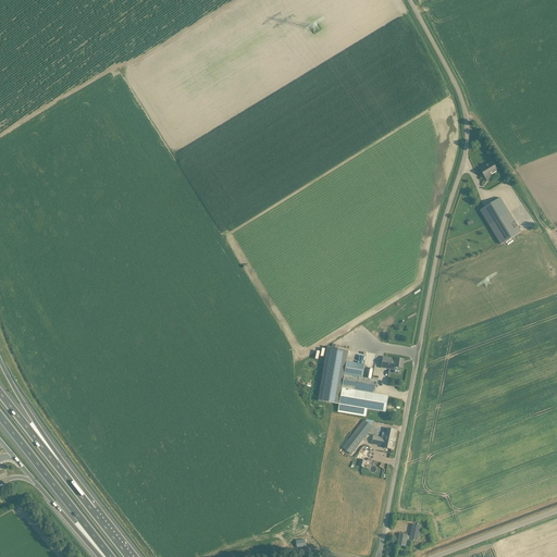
[(497,171),(495,166),(492,162),(486,164),(487,165),(480,170),(485,177),(497,171)]
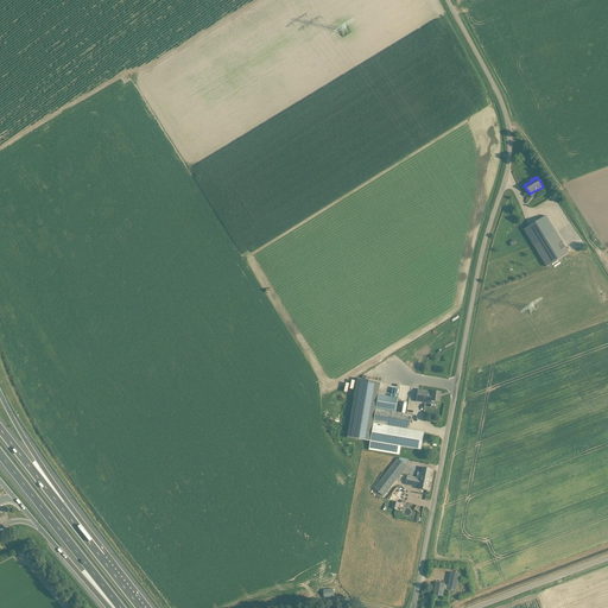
[(524,229),(546,267),(569,253),(546,216),(524,229)]
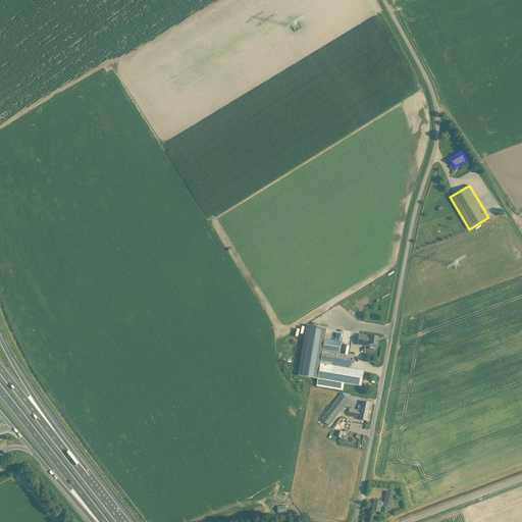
[(299,376),(317,379),(316,385),(341,389),(342,383),(361,386),(364,371),(352,369),(354,357),(340,355),(342,342),(324,338),(326,328),(307,325),(299,376)]
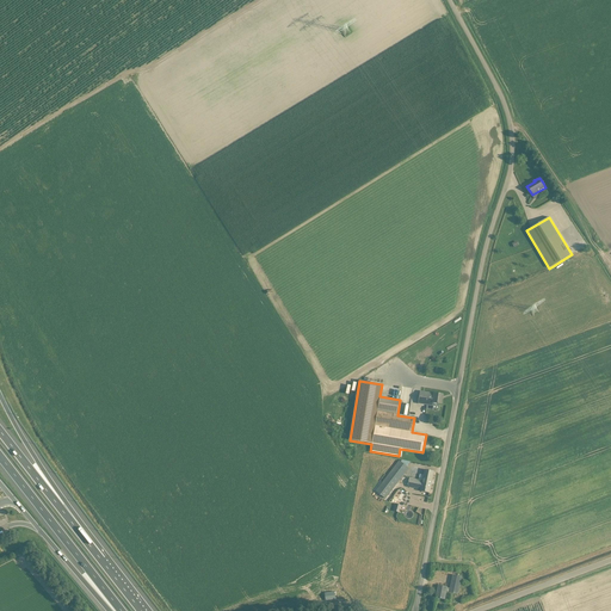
[(418,405),(426,406),(436,407),(437,403),(442,405),(443,395),(420,392),(418,405)]
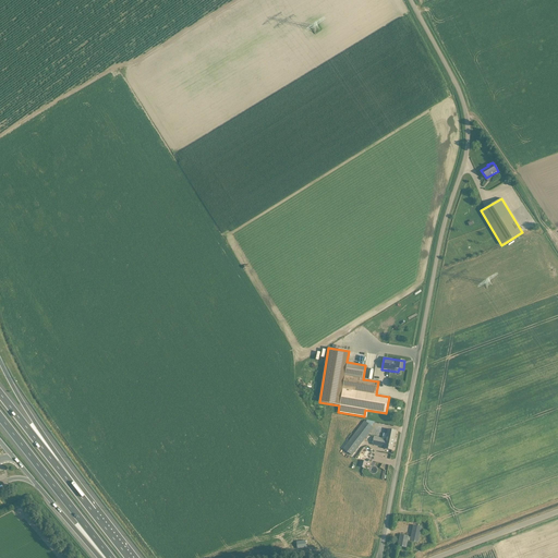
[(365,421),(343,449),(352,456),(373,427),(365,421)]
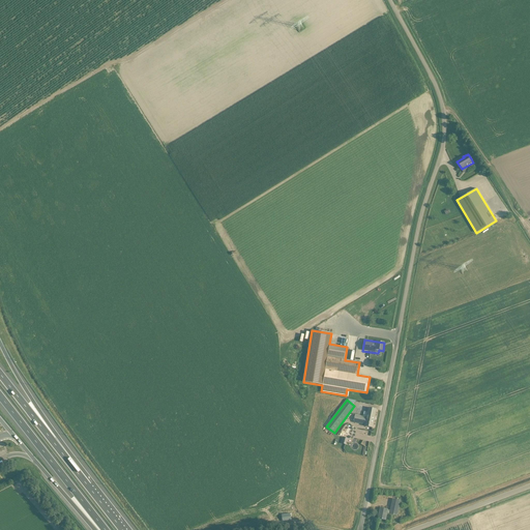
[(355,415),(354,422),(364,424),(364,427),(373,428),(375,418),(366,417),(363,416),(355,415)]
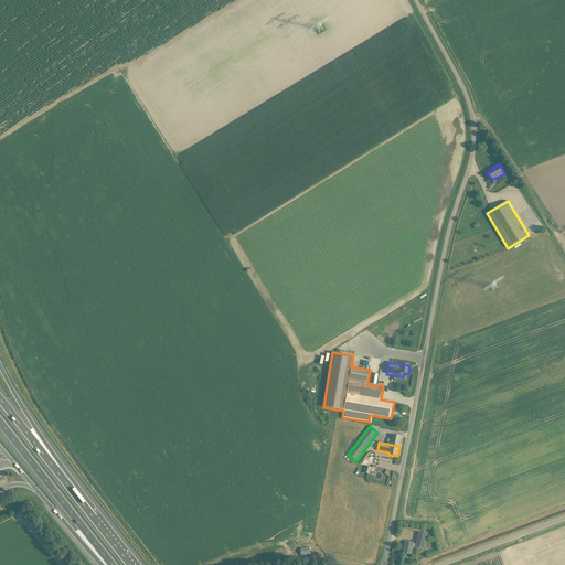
[(403,553),(411,554),(413,546),(416,547),(424,550),(427,533),(419,532),(416,544),(413,543),(405,542),(403,553)]
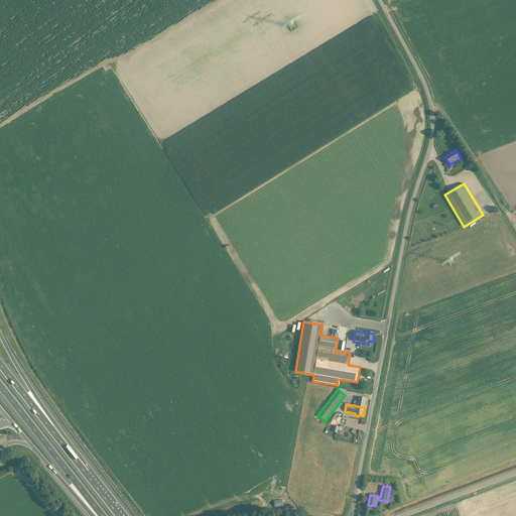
[(283,506),(282,501),(282,500),(287,499),(286,497),(270,499),(271,507),(275,506),(275,507),(283,506)]
